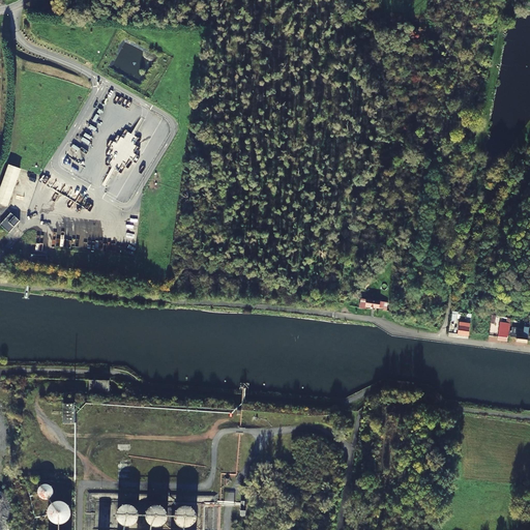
[(20,169),(10,166),(0,193),(0,203),(6,206),(20,169)]
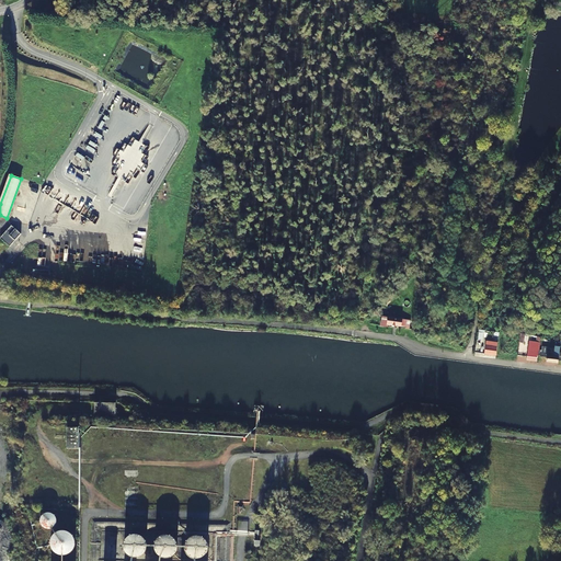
[(21,233),(11,226),(0,238),(10,247),(21,233)]
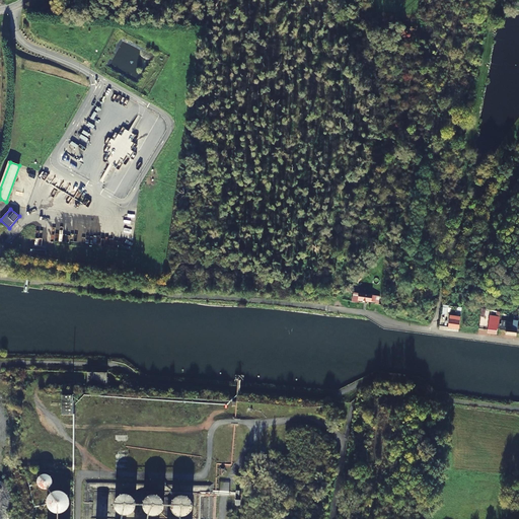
[(376,302),(376,304),(378,304),(380,297),(355,293),(354,301),(359,302),(359,300),(376,302)]
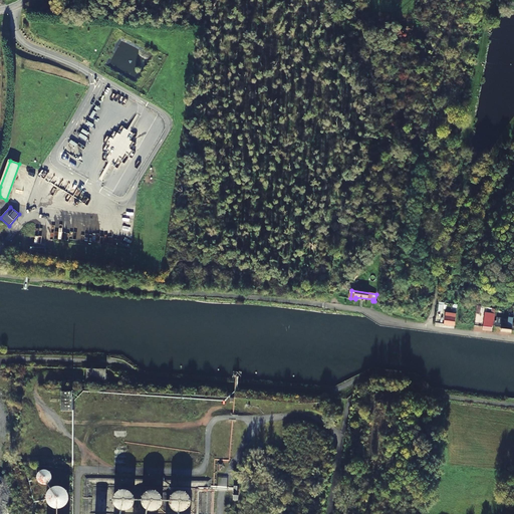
[(492,326),(493,326),(496,309),(493,309),(492,313),(486,312),(483,325),(483,329),(492,330),(492,326)]
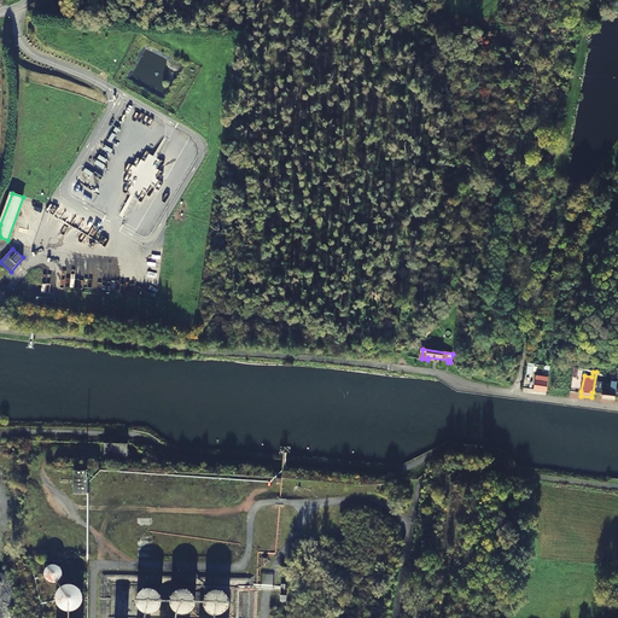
[(547,392),(547,388),(548,377),(536,375),(534,385),(534,390),(547,392)]
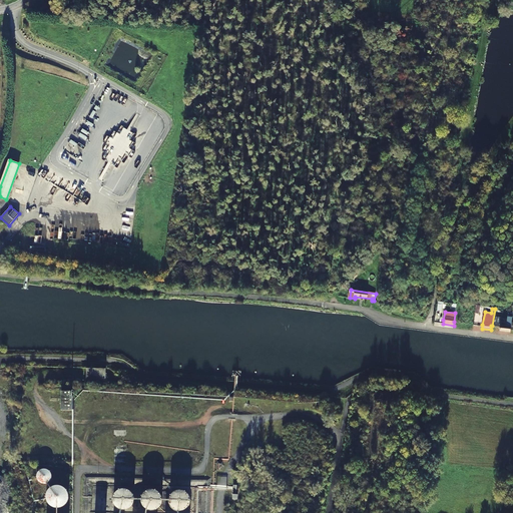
[(511,326),(512,318),(508,317),(506,326),(500,325),(501,322),(495,321),(494,327),(499,328),(499,331),(510,332),(511,330),(511,326)]
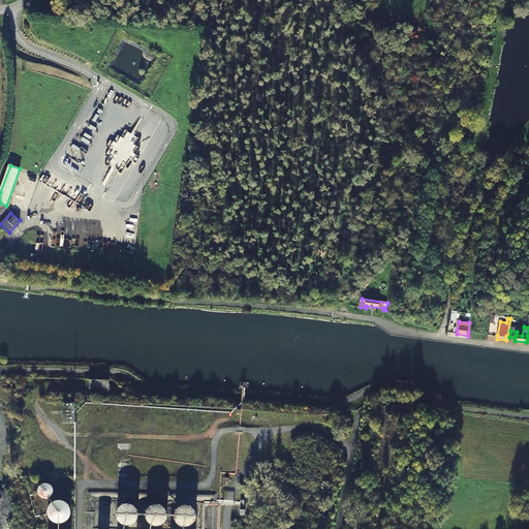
[(63,423),(74,423),(74,404),(63,404),(63,423)]
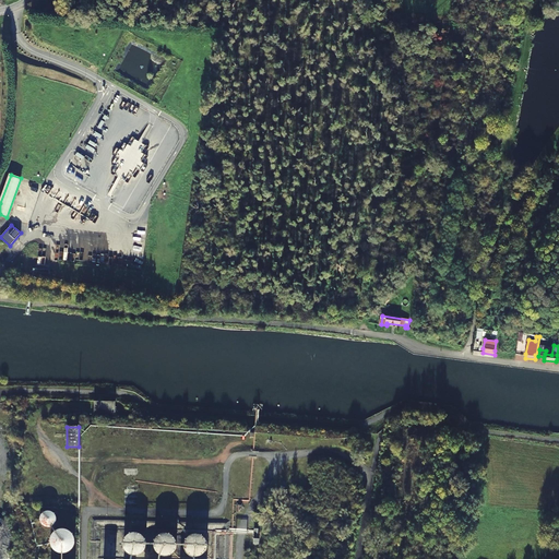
[(44,525),(48,527),(49,528),(52,527),(55,525),(57,521),(57,518),(56,515),(54,512),(50,511),(47,511),(44,513),(42,515),(40,520),(42,523),(44,525)]
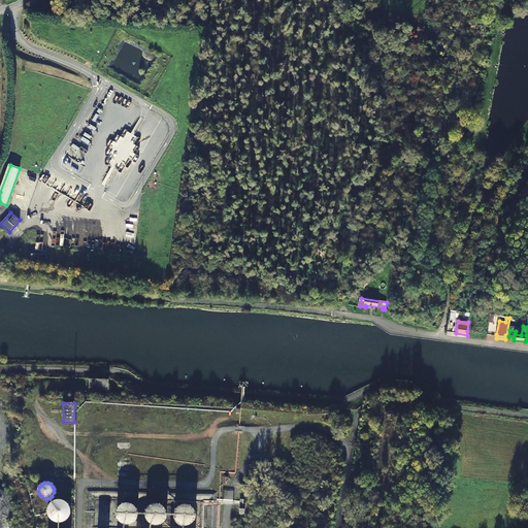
[(54,523),(58,524),(61,524),(67,522),(70,518),(72,514),(71,507),(69,504),(64,500),(60,500),(56,500),(53,502),(48,506),(47,510),(47,515),(50,519),(54,523)]
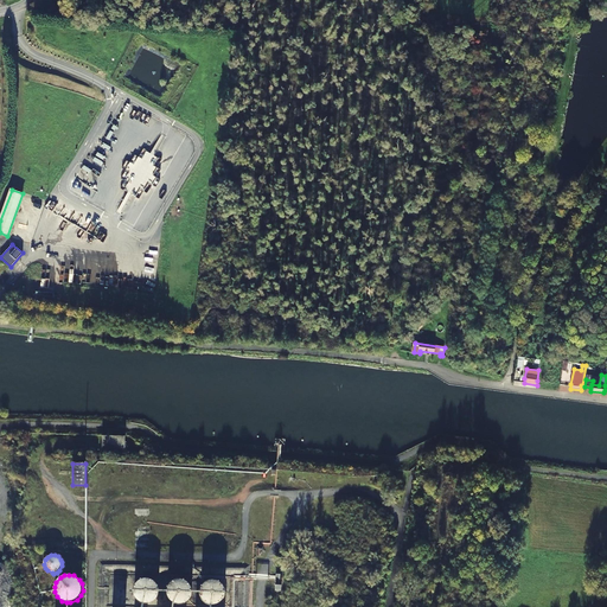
[(142,602),(147,604),(152,602),(155,600),(158,596),(159,590),(158,587),(157,583),(151,580),(147,579),(141,581),(138,583),(135,587),(134,592),(136,598),(139,600),(142,602)]
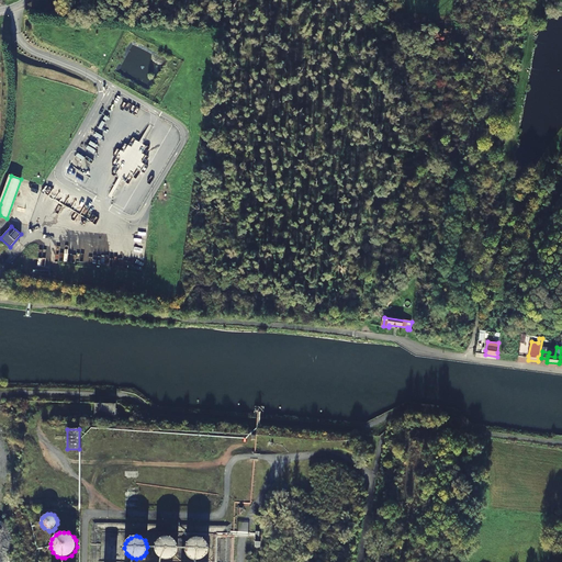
[(158,557),(161,559),(168,560),(172,558),(176,555),(177,552),(178,548),(177,543),(176,540),(170,537),(167,536),(160,538),(158,540),(156,543),(155,548),(155,552),(158,557)]
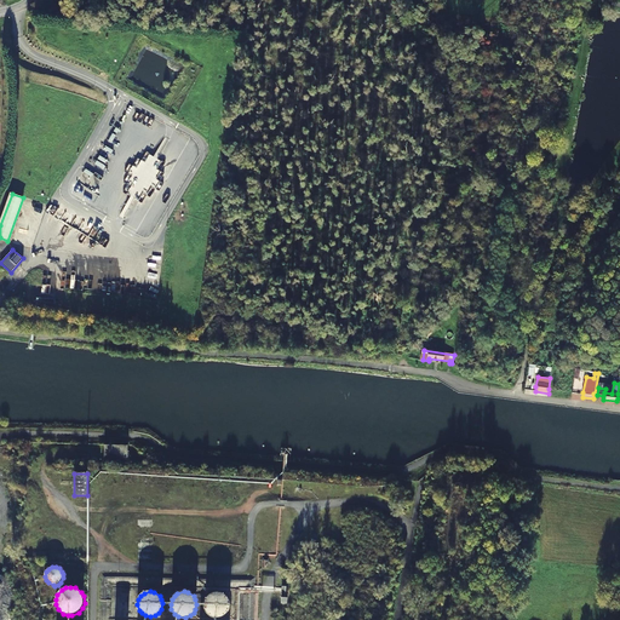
[(213,616),(217,618),(218,618),(222,616),(225,615),(229,612),(231,606),(230,602),(228,597),(224,593),(218,592),(213,592),(210,595),(207,598),(205,604),(206,610),(210,614),(213,616)]
